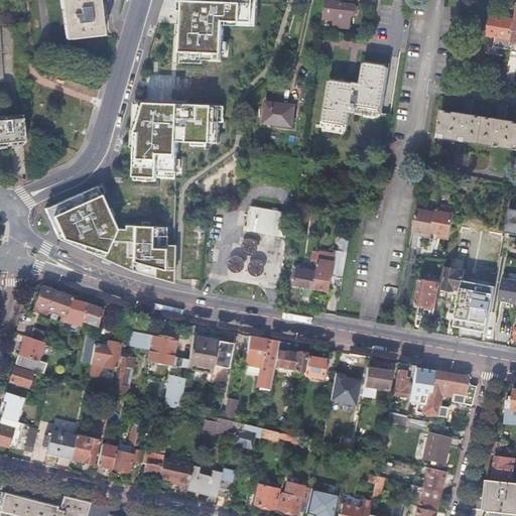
[(59,0),(65,38),(103,34),(100,8),(98,0),(59,0)]
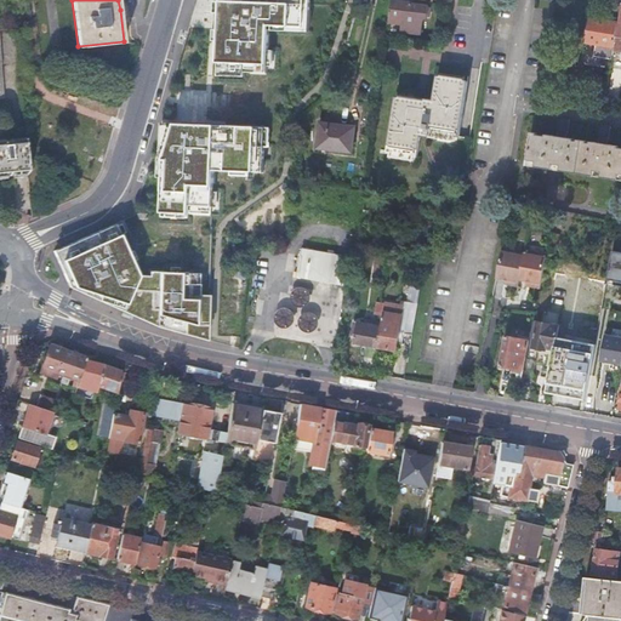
[(309,28),(309,0),(221,0),(221,6),(216,6),(216,24),(220,24),(220,41),(218,72),(229,73),(241,73),(246,73),(268,74),(269,30),(271,27),(283,27),(296,28),(309,28)]
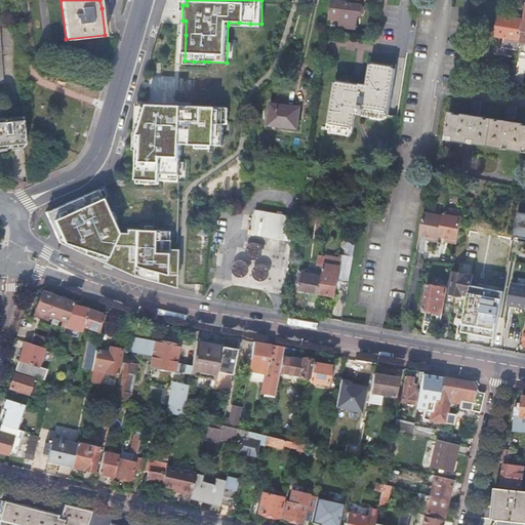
[(361,16),(362,6),(355,5),(349,4),(349,3),(331,1),(328,19),(339,21),(338,28),(357,30),(358,16),(361,16)]
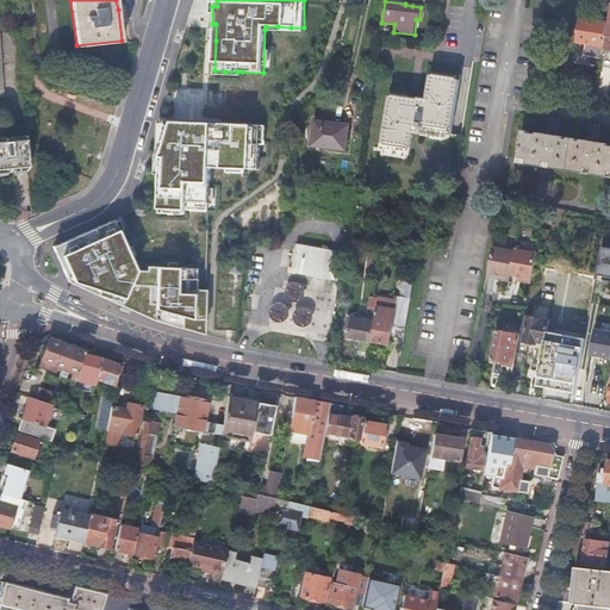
[(579,19),(576,42),(602,47),(605,24),(579,19)]
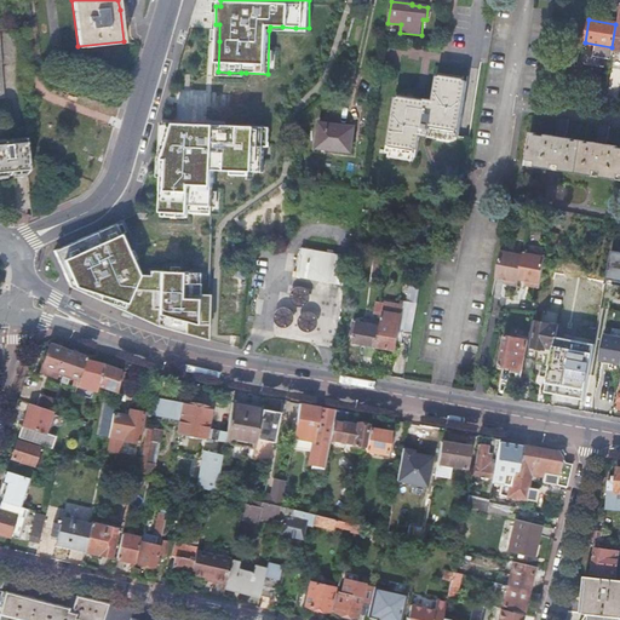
[(392,154),(414,158),(418,159),(420,138),(430,139),(430,135),(454,138),(458,138),(461,115),(466,82),(464,81),(438,78),(436,78),(432,101),(426,101),(426,103),(401,99),(397,98),(389,153),(392,154)]
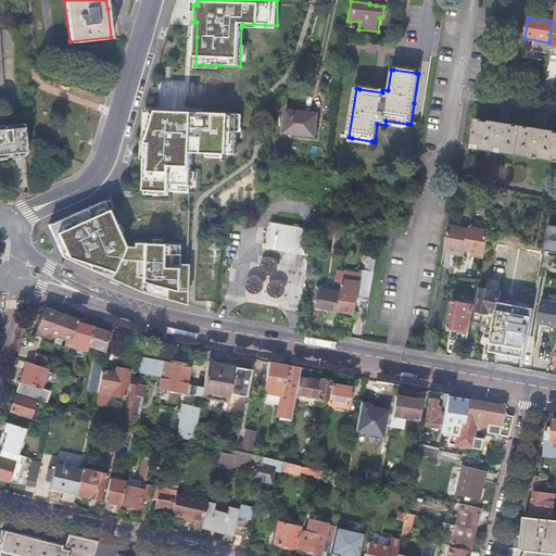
[(190,112),(149,111),(148,125),(148,143),(146,190),(163,191),(171,191),(190,192),(190,186),(191,172),(191,152),(207,153),(223,154),(236,154),(237,131),(238,114),(190,112)]
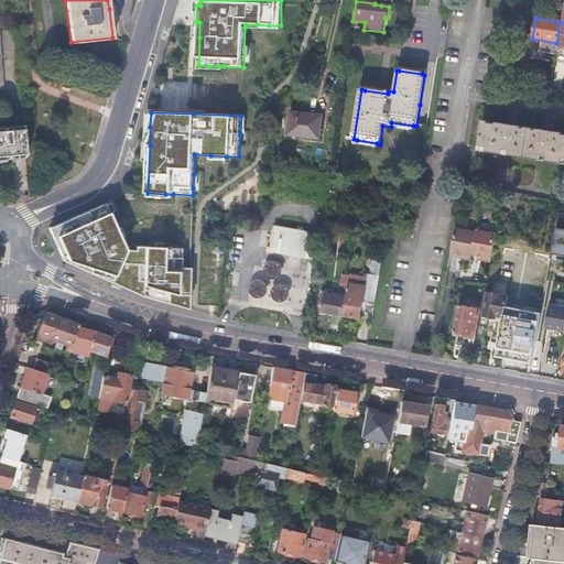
[(307,115),(292,112),(289,134),(320,139),(323,116),(307,115)]
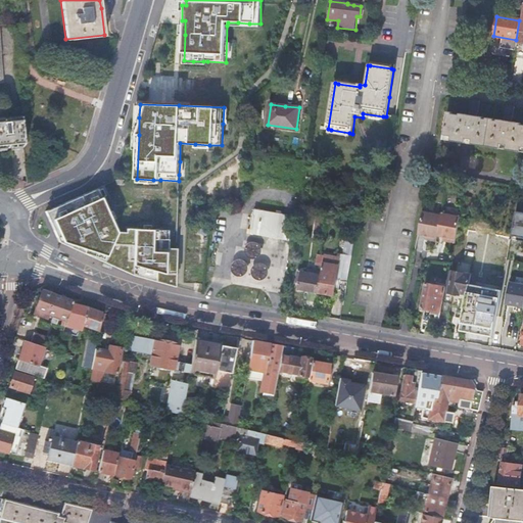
[(522,125),(511,124),(511,119),(507,117),(504,117),(504,123),(476,120),(477,114),(473,113),(469,113),(469,117),(448,115),(443,143),(512,153),(522,154),(522,125)]
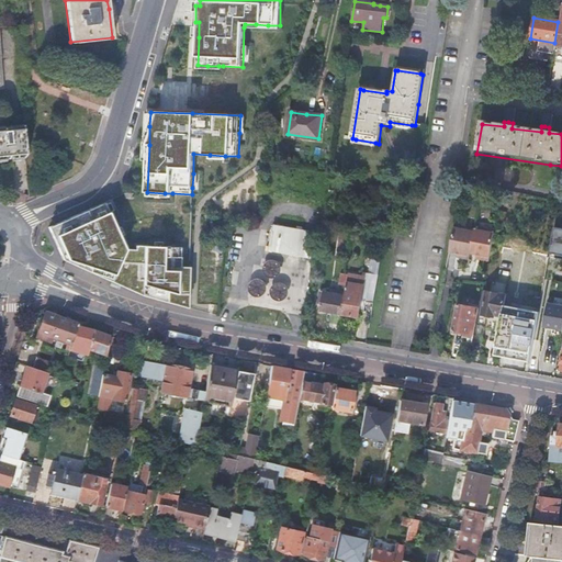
[(23,125),(0,127),(0,158),(26,157),(23,125)]
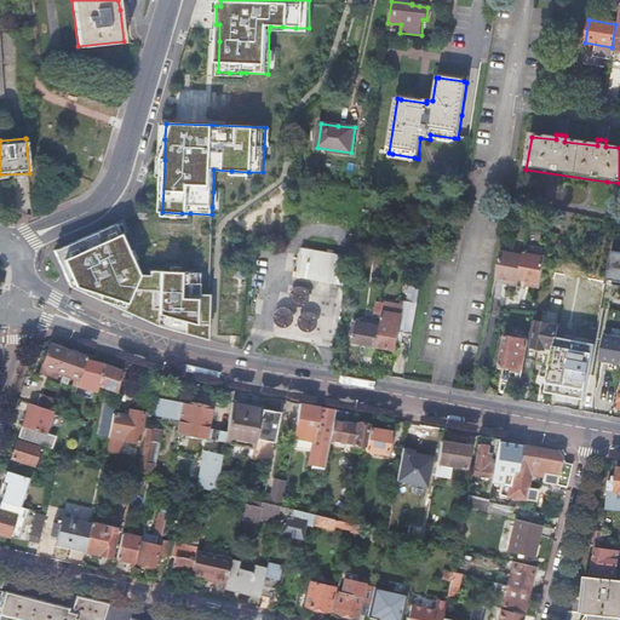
[(158,327),(206,340),(206,294),(195,296),(195,273),(149,271),(149,276),(138,275),(115,224),(53,251),(70,287),(158,327)]
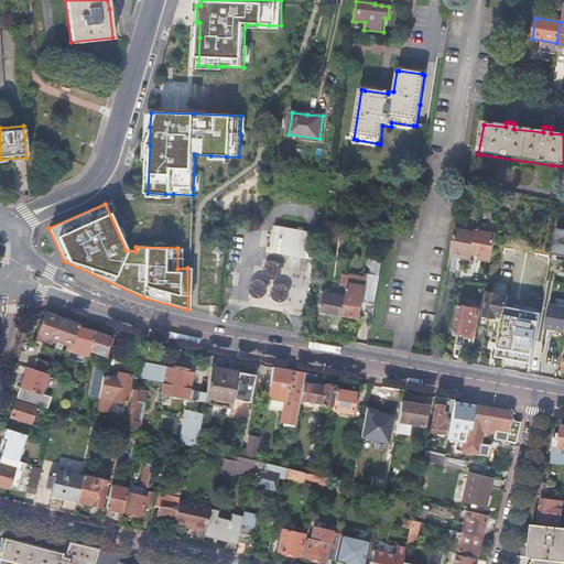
[(501,214),(499,225),(506,226),(508,212),(501,210),(501,214)]
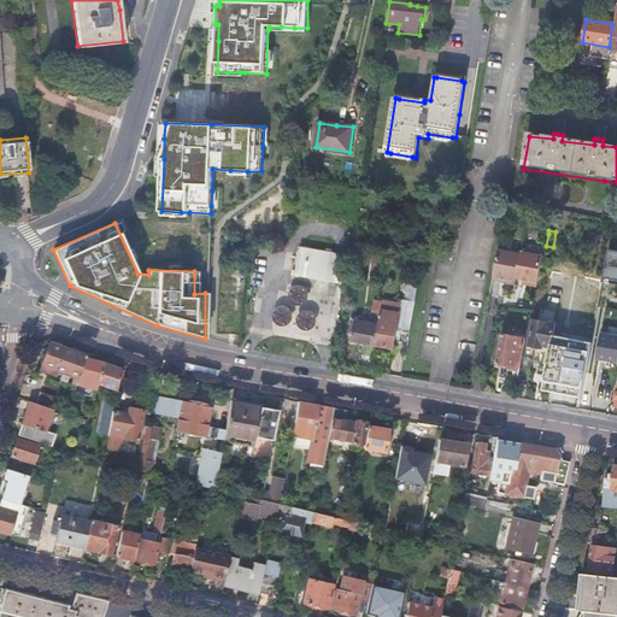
[(295,275),(341,283),(347,256),(300,247),(295,275)]
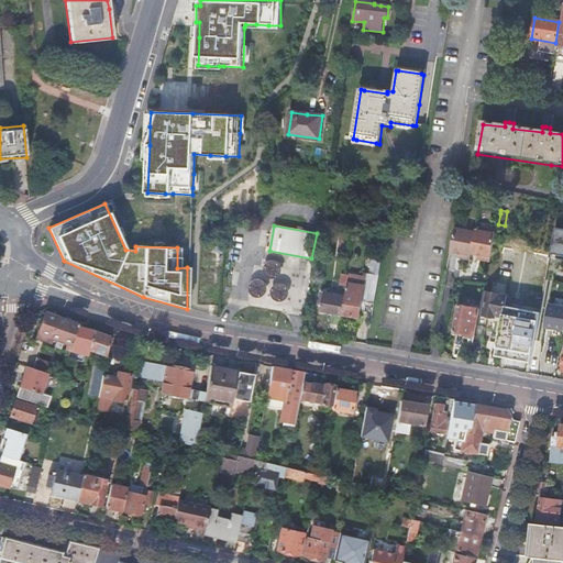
[(475,232),(454,228),(450,251),(454,252),(457,253),(462,253),(461,257),(470,260),(471,253),(475,232)]
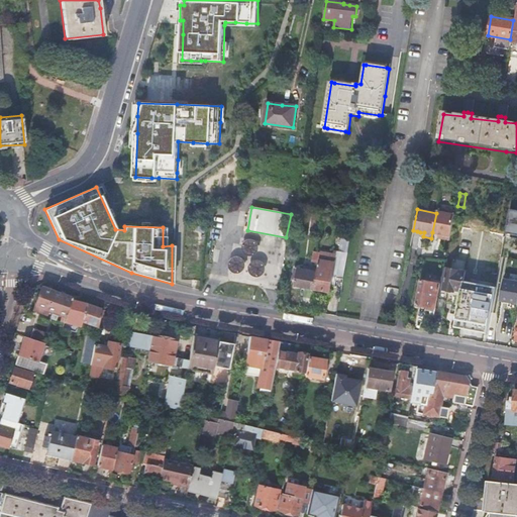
[(442,238),(451,239),(455,214),(437,210),(436,213),(432,232),(436,232),(439,233),(442,234),(442,238)]
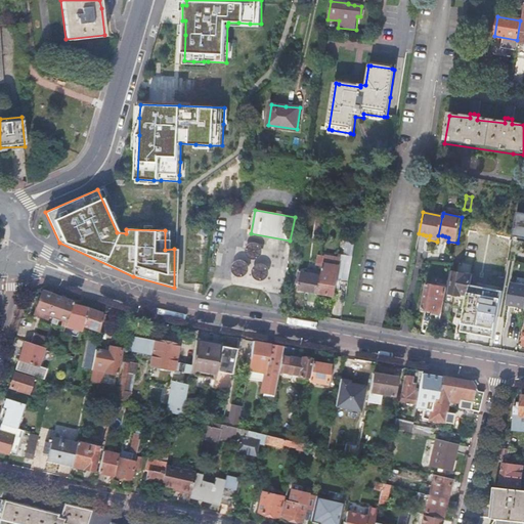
[(347,287),(355,239),(348,238),(345,254),(348,254),(348,256),(343,255),(343,258),(324,256),(322,266),(321,272),(318,293),(326,294),(335,295),(336,287),(339,288),(339,285),(347,287)]
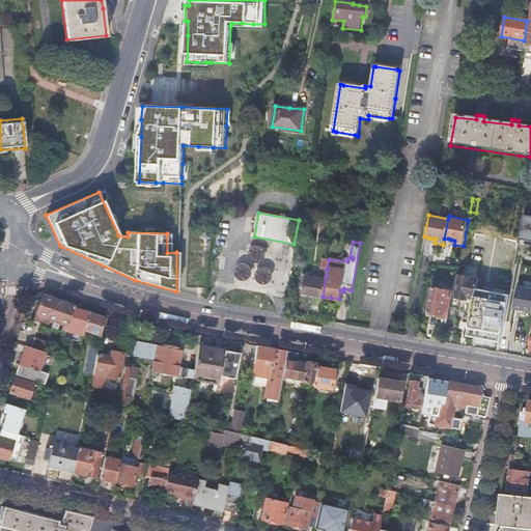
[(249,256),(250,259),(252,261),(255,263),(258,263),(261,262),(264,260),(267,257),(267,253),(266,249),(262,246),(258,245),(255,245),(252,247),(249,249),(248,253),(249,256)]
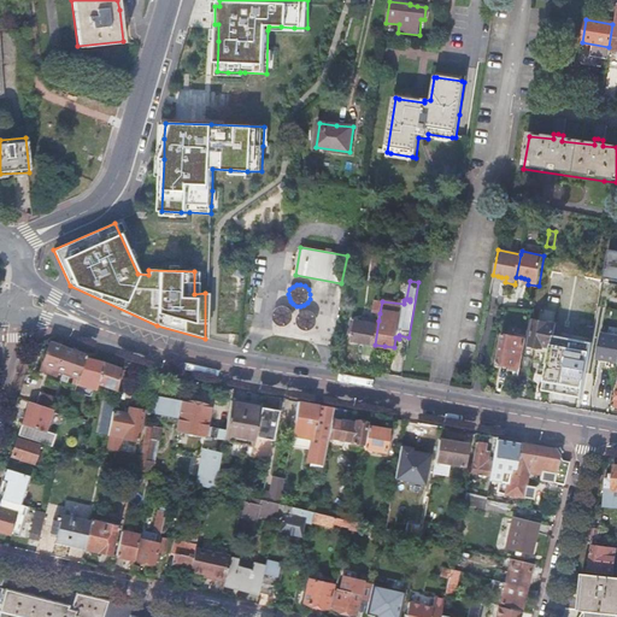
[(272,316),(274,321),(276,324),(278,325),(282,327),(287,325),(289,324),(292,321),(293,317),(293,312),(291,309),(288,306),(283,305),(280,306),(276,309),(274,312),(272,316)]
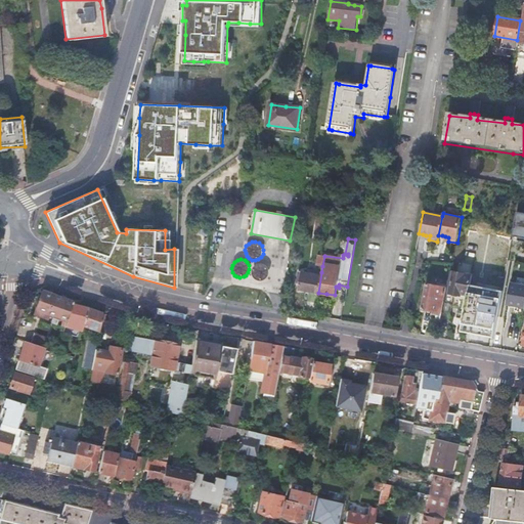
[(252,271),(252,275),(254,278),(257,280),(260,280),(263,280),(266,279),(268,276),(269,272),(269,269),(267,266),(265,263),(261,263),(258,263),(254,265),(252,268),(252,271)]
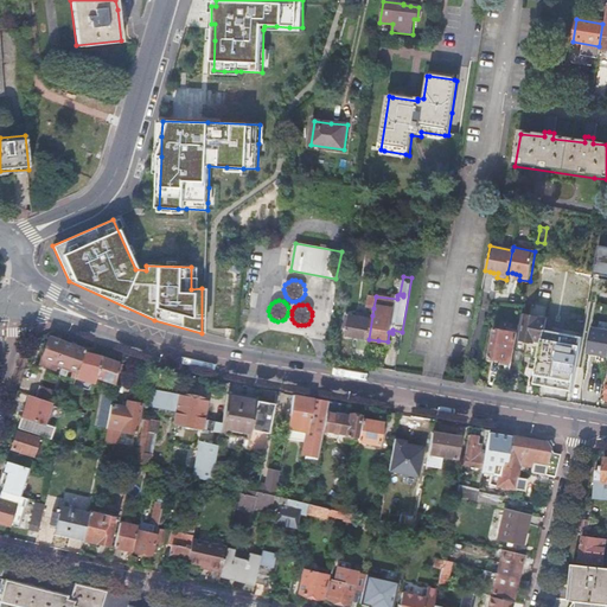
[(358,338),(369,339),(372,315),(358,313),(358,317),(346,314),(345,327),(349,328),(347,336),(358,338)]
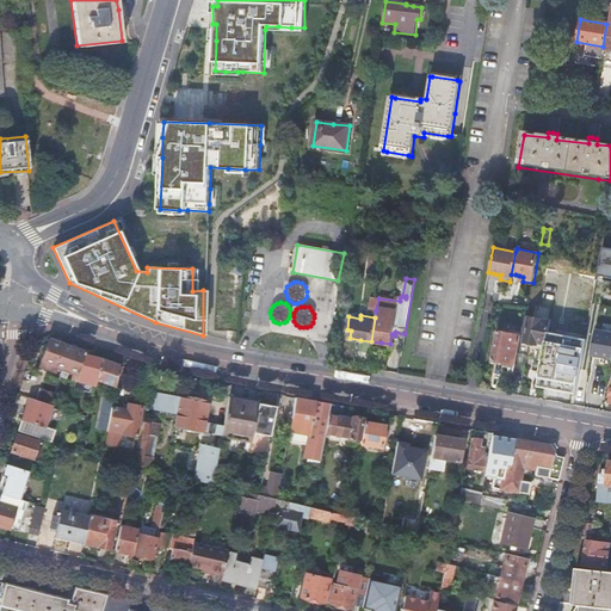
[(536,344),(536,343),(538,343),(538,341),(542,343),(545,344),(550,321),(530,318),(524,340),(526,341),(526,343),(528,345),(534,345),(536,344)]
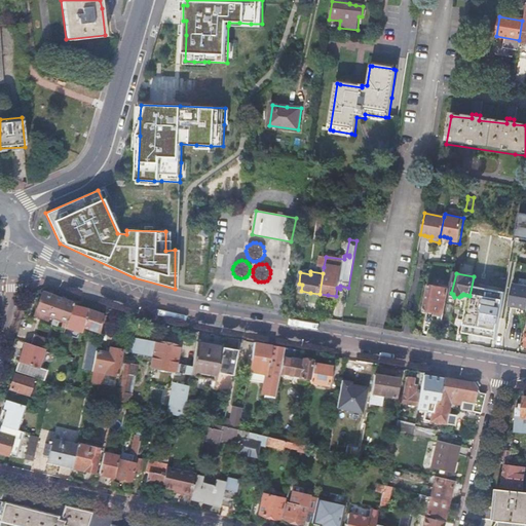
[(429,286),(424,310),(440,313),(444,314),(449,290),(429,286)]
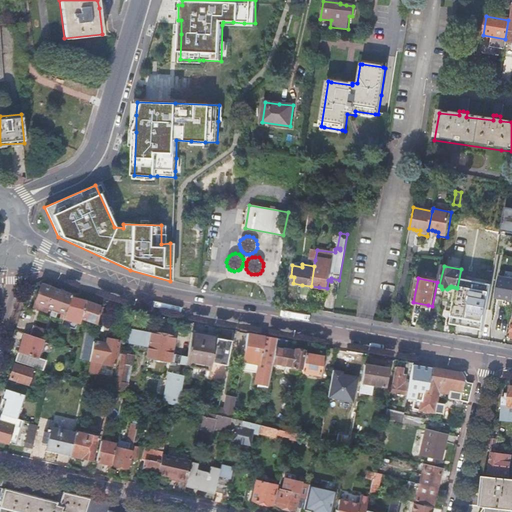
[(59,319),(63,320),(63,318),(70,297),(71,295),(51,288),(45,286),(39,288),(33,307),(46,311),(47,308),(52,309),(50,315),(55,316),(56,311),(61,313),(59,319)]
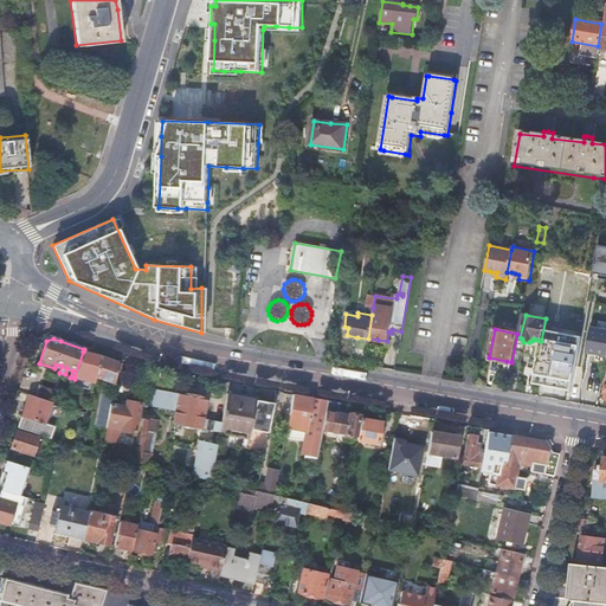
[(554,368),(574,373),(579,350),(554,346),(549,367),(554,368)]
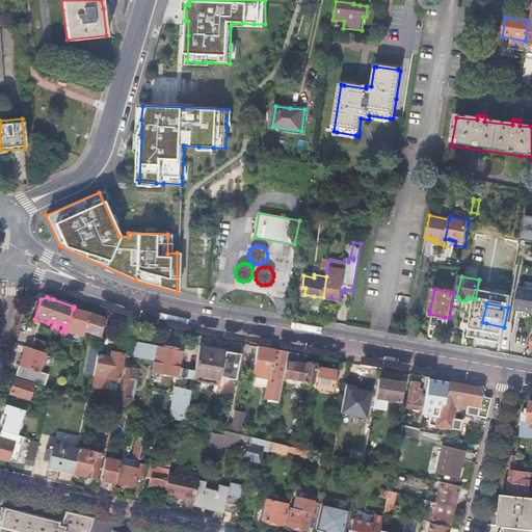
[(65,330),(84,336),(85,330),(85,331),(89,314),(73,309),(65,330)]
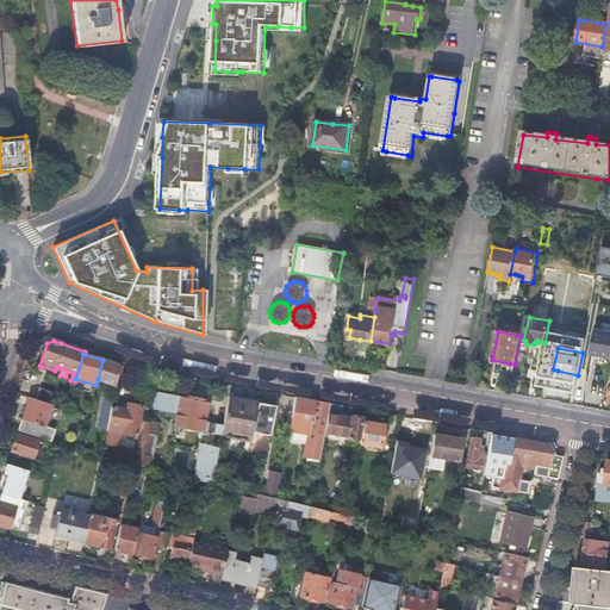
[(119,366),(103,360),(98,380),(116,386),(119,366)]
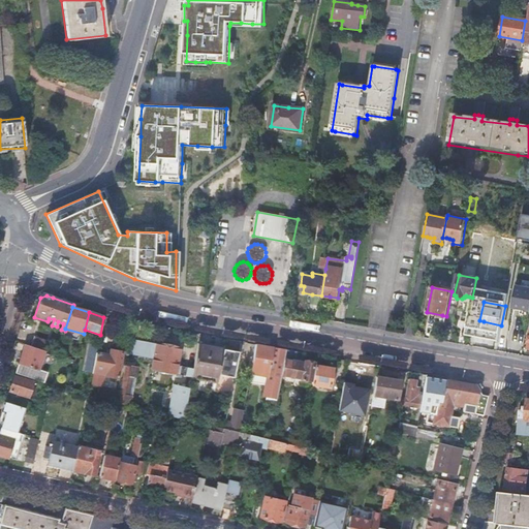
[(112,319),(103,317),(100,335),(109,337),(112,319)]
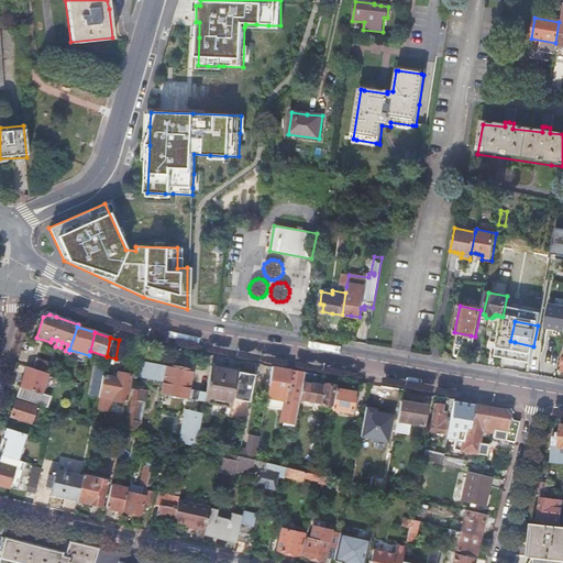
[(487,366),(497,368),(500,351),(492,350),(490,351),(487,366)]
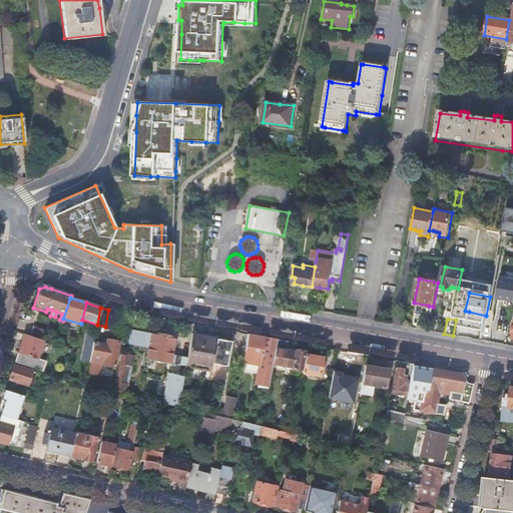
[(30,336),(44,340),(45,341),(48,331),(33,327),(30,336)]
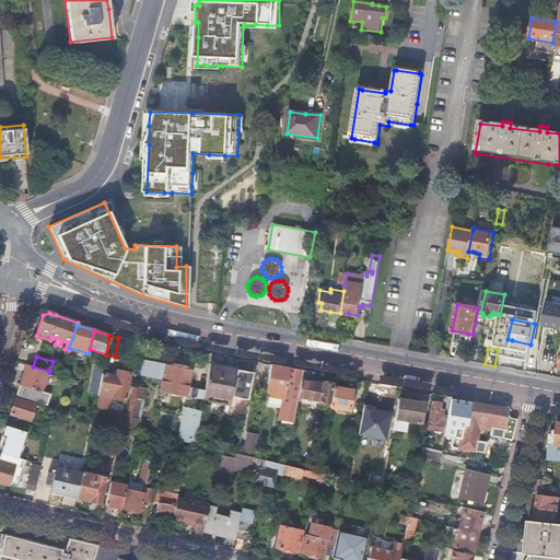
[(27,364),(16,395),(47,406),(51,394),(42,391),(48,371),(33,366),(27,364)]
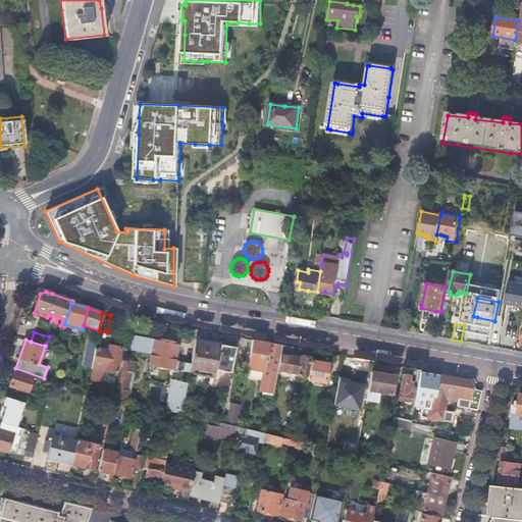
[(145,361),(151,362),(154,341),(149,340),(145,361)]
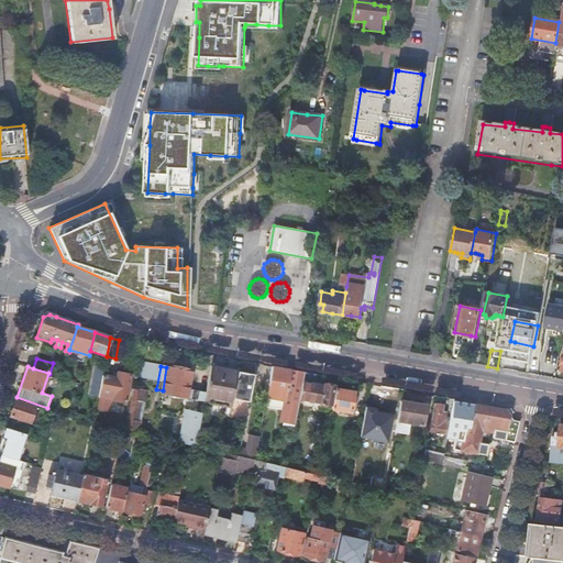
[(166,367),(163,390),(162,393),(188,397),(194,371),(167,366),(166,367)]
